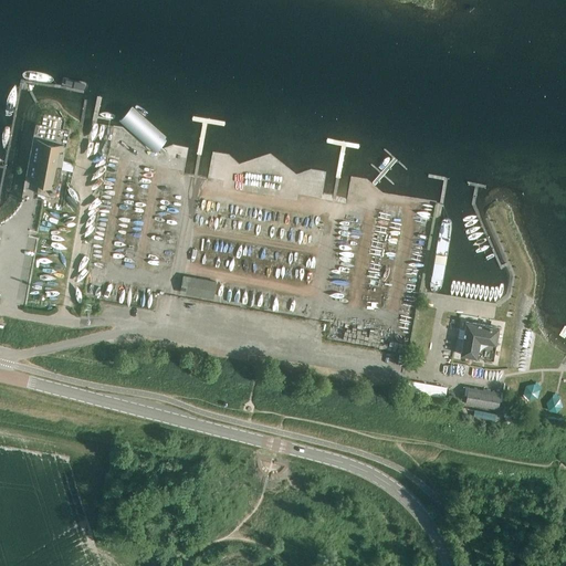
[(129,108),(118,122),(154,153),(165,140),(129,108)]
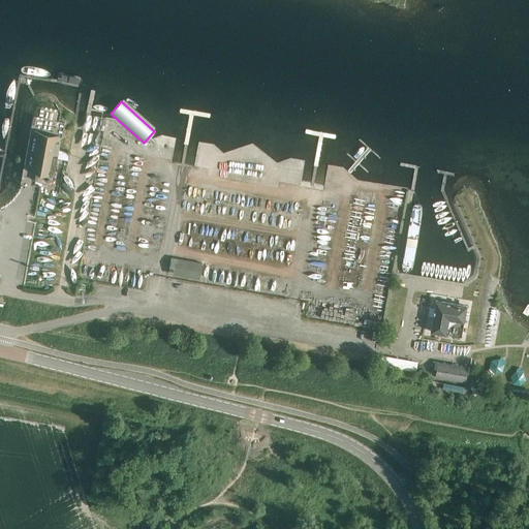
[(53,183),(62,136),(34,131),(33,137),(38,138),(33,165),(28,164),(26,170),(34,173),(33,179),(53,183)]
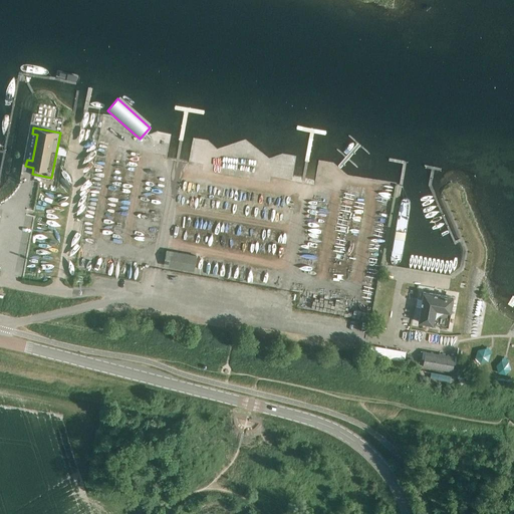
[(194,270),(196,256),(173,252),(170,266),(194,270)]
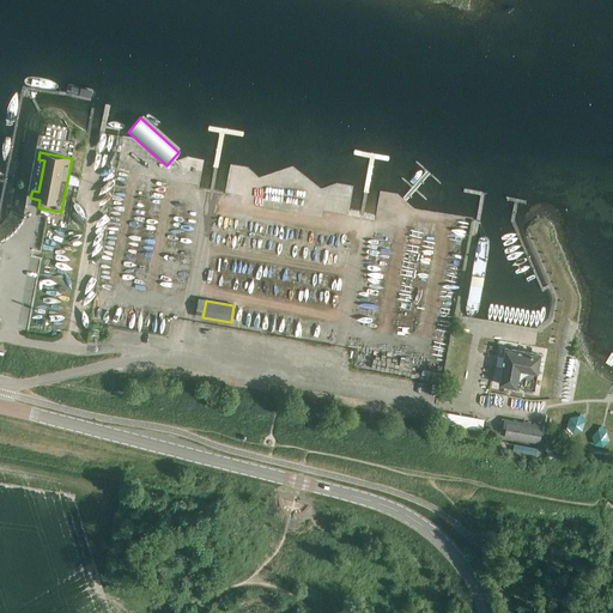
[(534,390),(541,356),(507,349),(499,384),(534,390)]
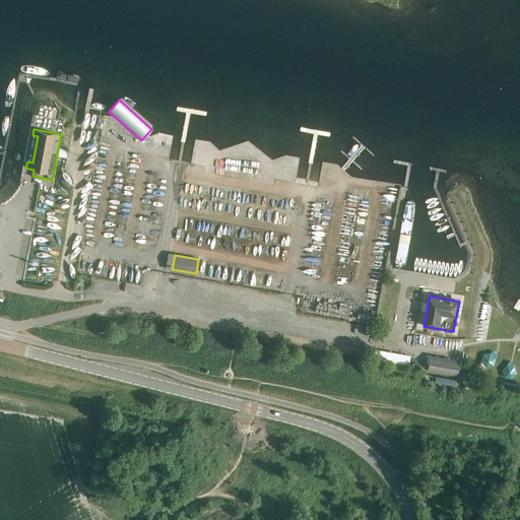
[(496,358),(497,356),(496,353),(494,350),(491,351),(483,352),(480,361),(486,367),(494,365),(496,358)]
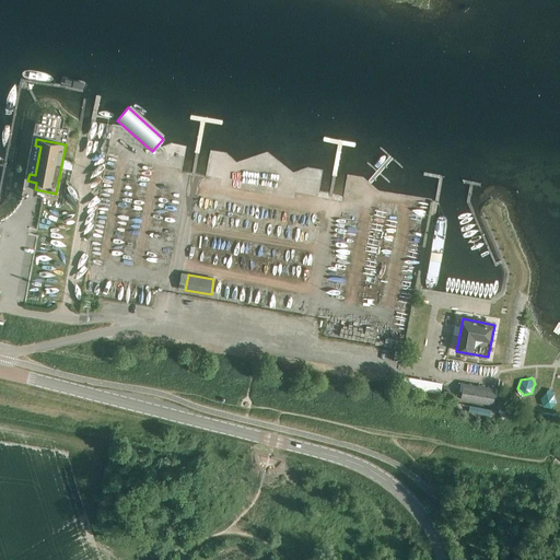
[(498,389),(496,388),(463,383),(461,383),(459,391),(462,391),(461,398),(492,405),(494,397),(497,397),(498,389)]
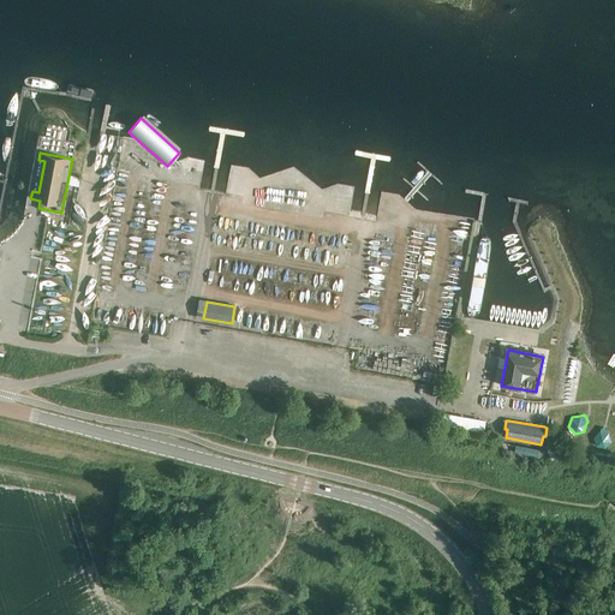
[(609,433),(609,429),(605,428),(601,427),(599,431),(593,437),(596,446),(605,447),(610,441),(609,433)]
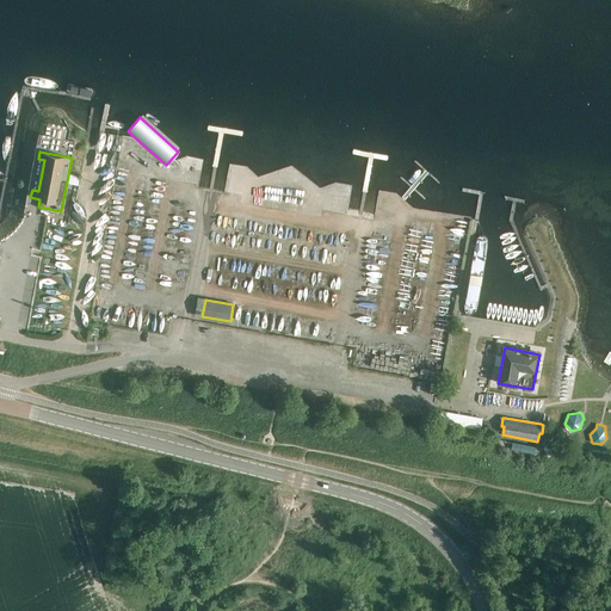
All buildings are outlined.
